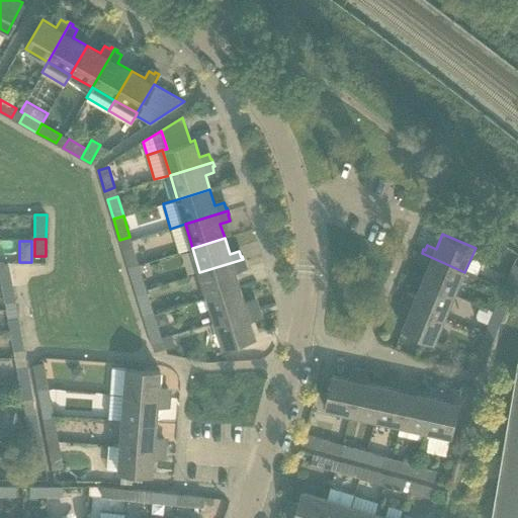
[(122,248),(128,267),(139,264),(133,245),(122,248)]
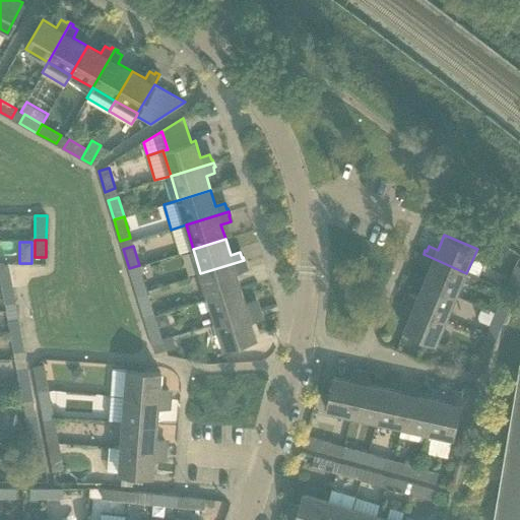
[(431,267),(424,282),(456,297),(466,273),(424,254),(421,257),(424,258),(421,263),(431,267)]
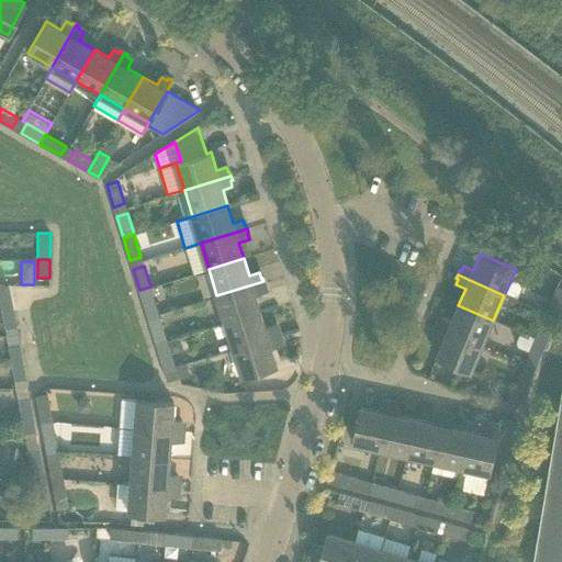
[(216,295),(225,323),(260,312),(255,295),(266,292),(263,287),(265,285),(263,281),(216,295)]
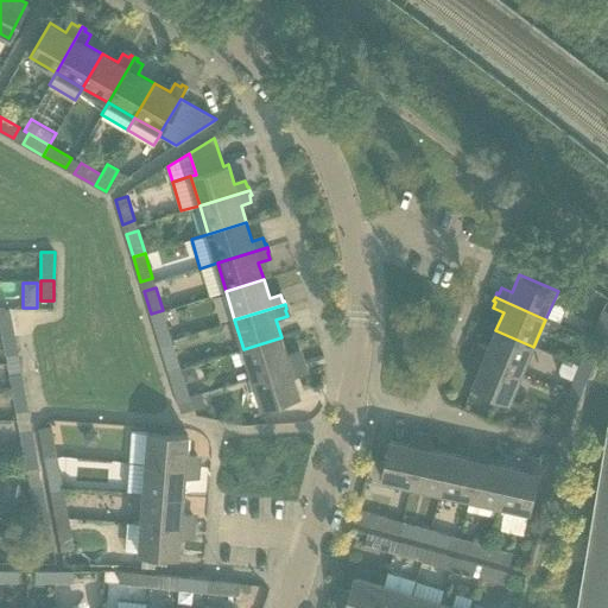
[(8,309),(0,308),(0,317),(10,316),(8,309)]
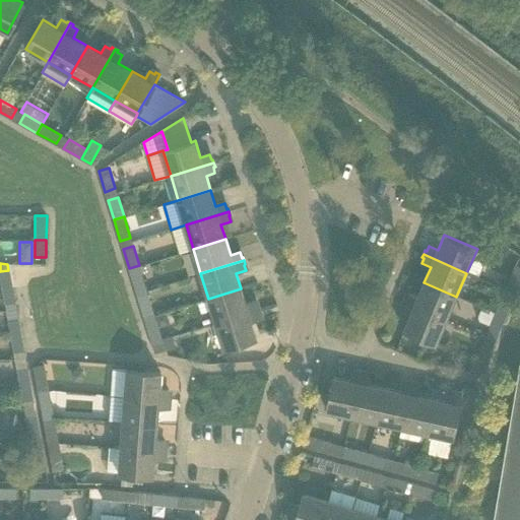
[(139,265),(129,268),(135,289),(145,286),(139,265)]
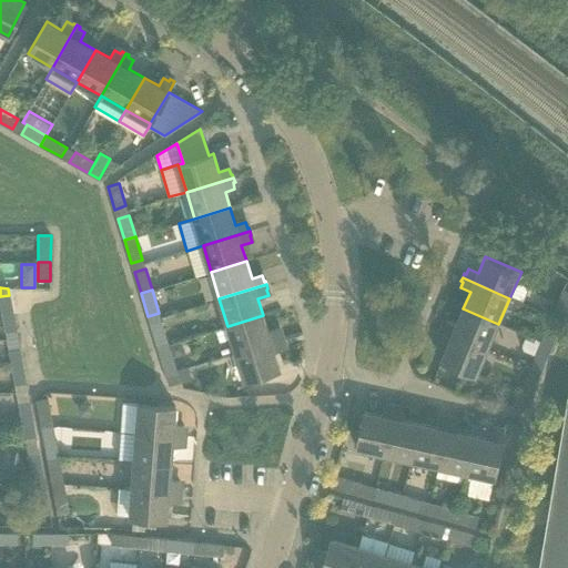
[(567,292),(563,290),(554,311),(564,315),(567,305),(567,292)]
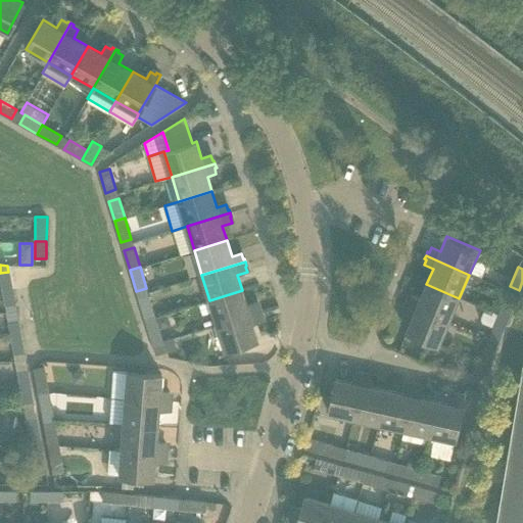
[(0,273),(0,287),(0,289),(11,287),(8,272),(0,273)]
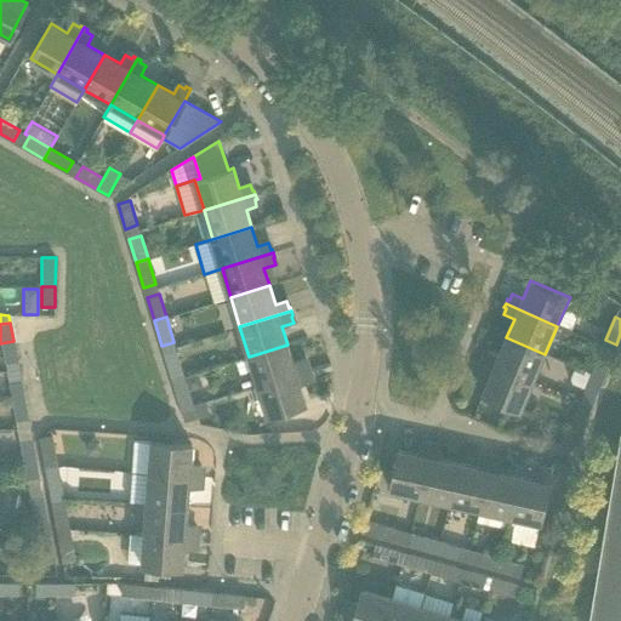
[(483,355),(482,360),(533,382),(545,354),(506,337),(499,355),(488,351),(485,357),(483,355)]
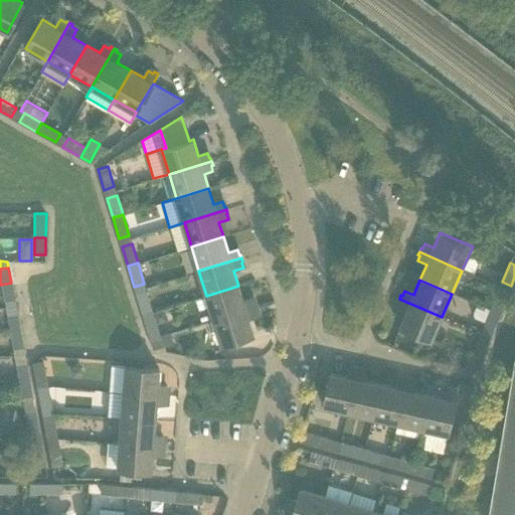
[(11,283),(0,285),(3,302),(14,300),(11,283)]
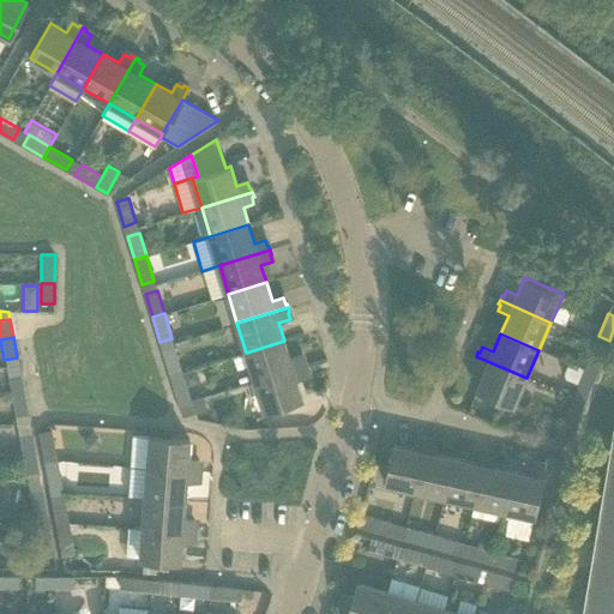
[(246,353),(254,381),(306,366),(305,361),(304,362),(301,356),(290,360),(284,341),(246,353)]
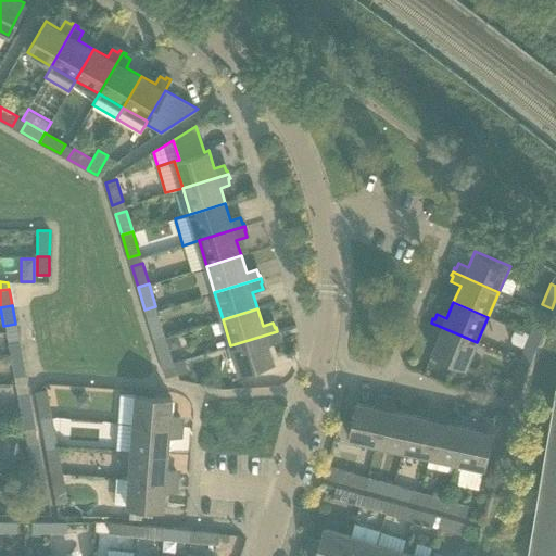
[(538,313),(529,335),(540,339),(548,317),(538,313)]
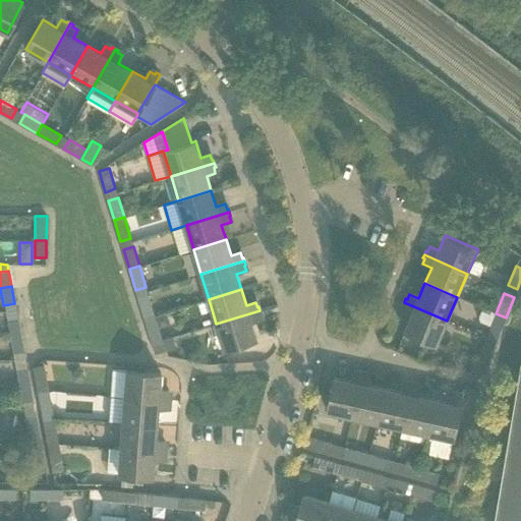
[(138,298),(145,319),(155,315),(149,295),(138,298)]
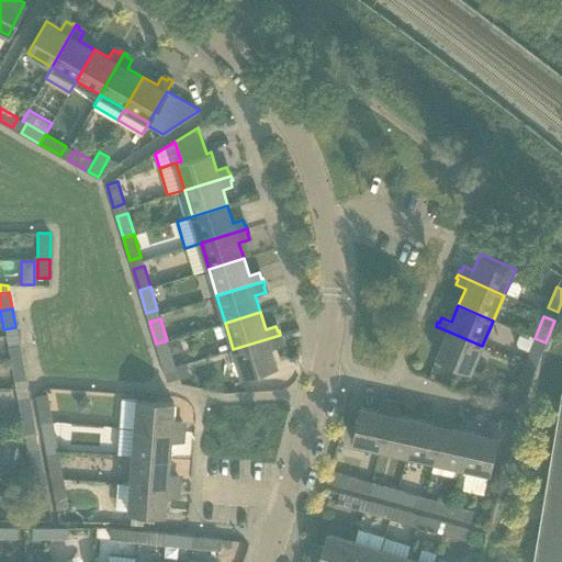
[(482,346),(436,326),(435,329),(436,329),(434,336),(444,340),(436,357),(471,372),(482,346)]
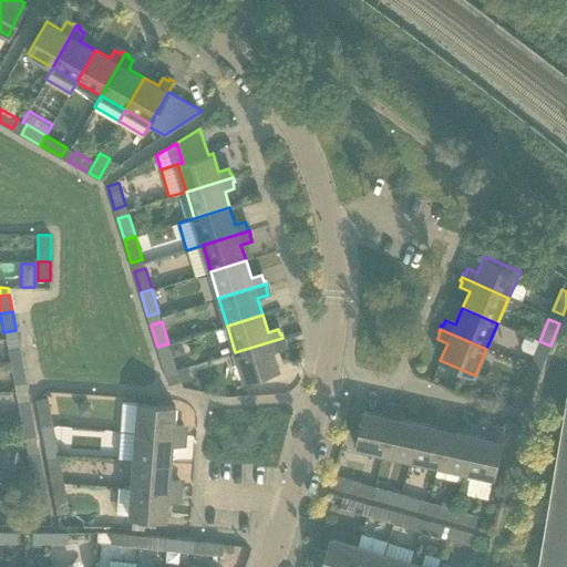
[(282,338),(235,352),(244,379),(279,369),(274,351),(284,349),(282,342),(284,341),(282,338)]
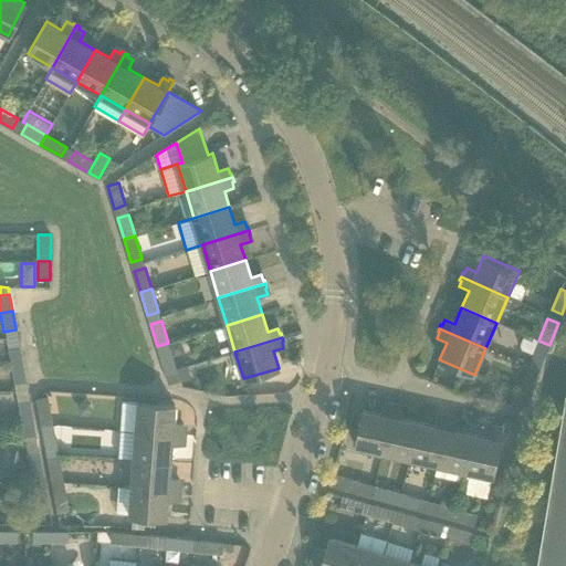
[(538,341),(530,360),(541,365),(549,345),(538,341)]
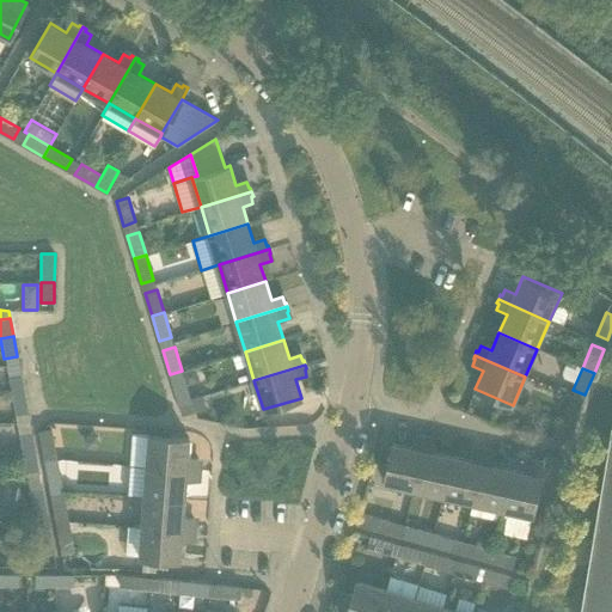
[(182,371),(170,374),(177,398),(189,395),(182,371)]
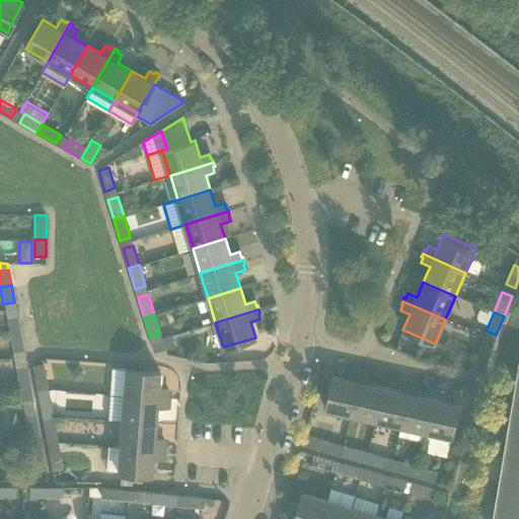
[(6,319),(9,336),(20,334),(17,317),(6,319)]
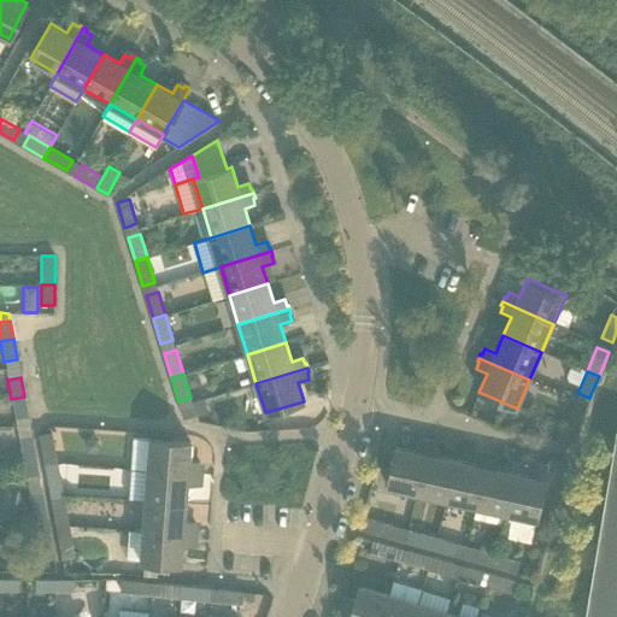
[(24,397),(11,399),(16,419),(28,417),(24,397)]
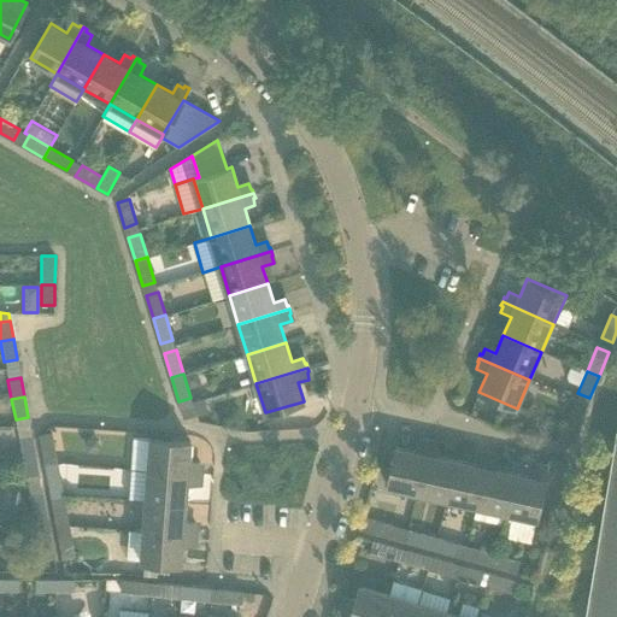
[(203,400),(180,407),(183,418),(206,411),(203,400)]
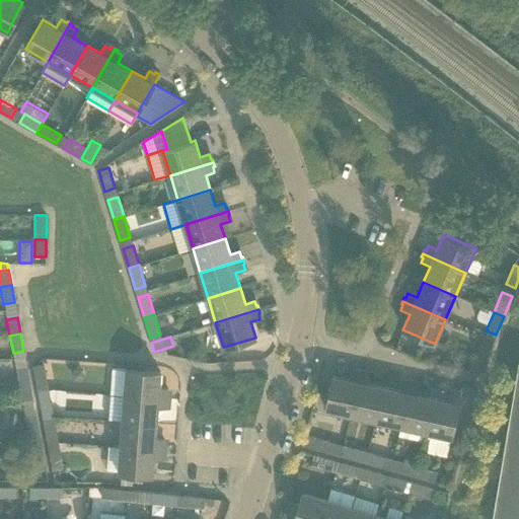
[(492,518),(518,518),(518,359),(492,518)]
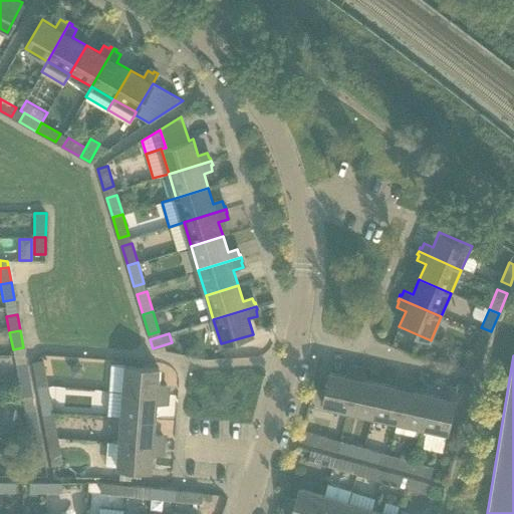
[(43,360),(32,362),(36,383),(47,381),(43,360)]
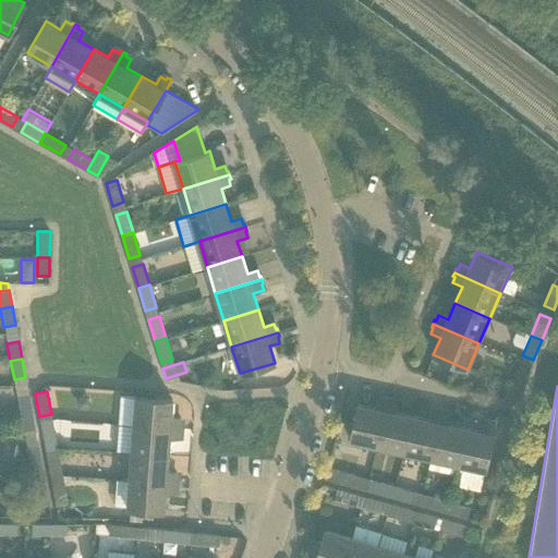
[(16,396),(20,413),(32,411),(28,393),(16,396)]
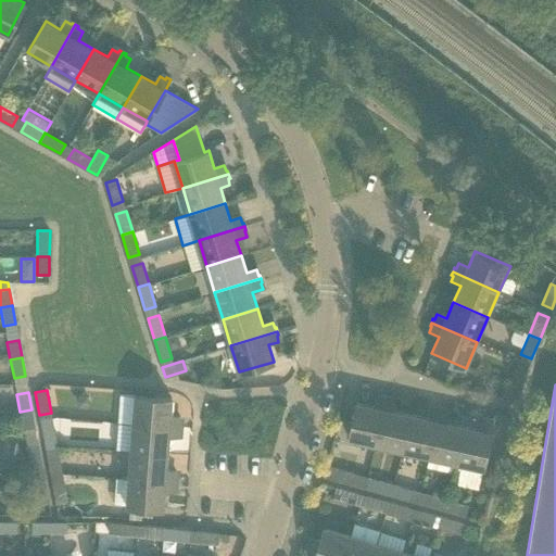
[(136,395),(134,424),(182,427),(182,424),(180,424),(180,417),(171,416),(172,399),(136,395)]
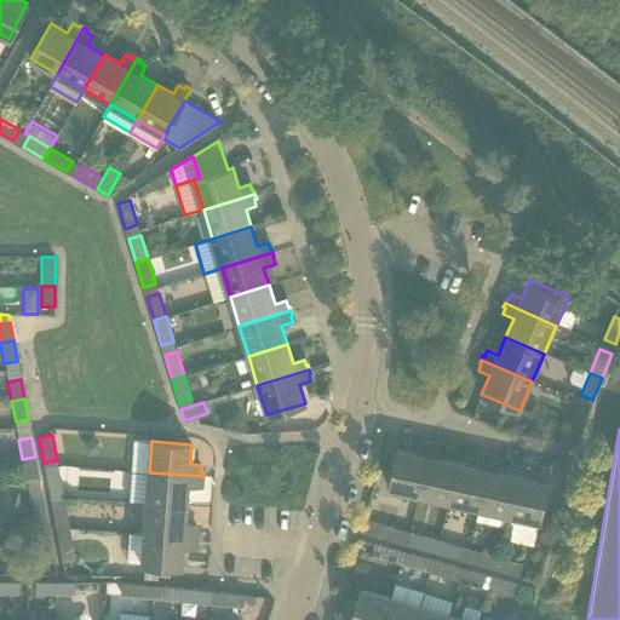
[(389,489),(419,495),(430,442),(425,441),(424,443),(417,442),(414,453),(397,449),(389,489)]
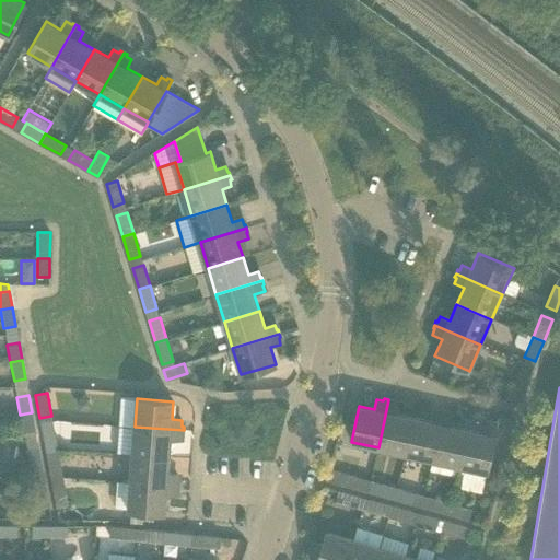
[(378,447),(405,453),(412,418),(395,413),(397,404),(391,403),(392,400),(388,399),(378,447)]
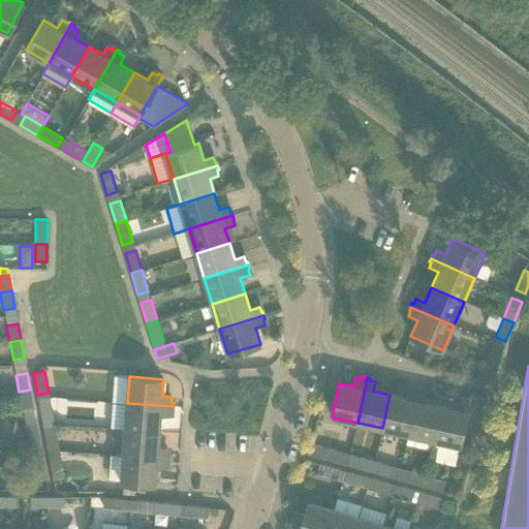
[(382,428),(407,433),(416,389),(413,387),(413,390),(407,389),(405,398),(390,395),(382,428)]
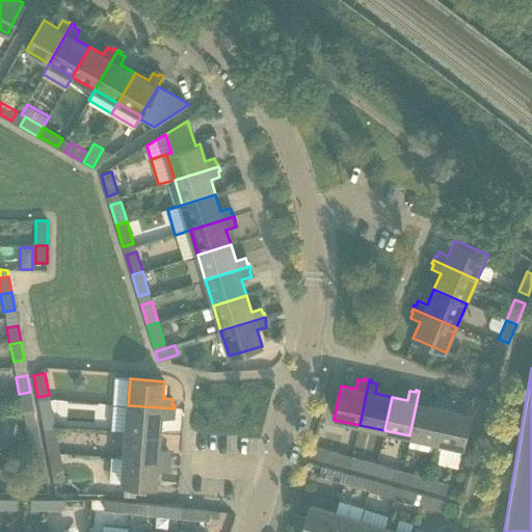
[(409,435),(435,441),(442,407),(426,404),(428,395),(423,394),(423,392),(419,391),(409,435)]
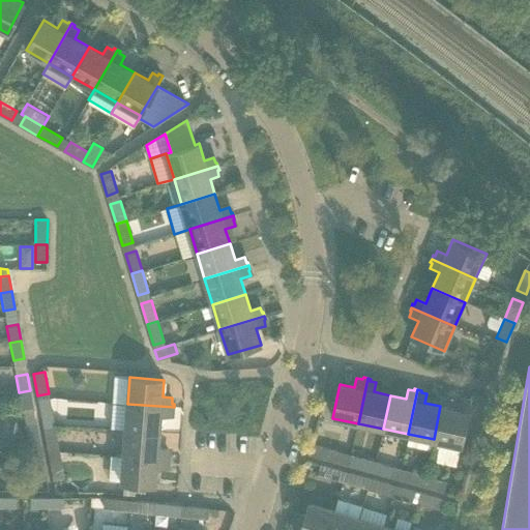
[(30,390),(19,392),(23,410),(33,408),(30,390)]
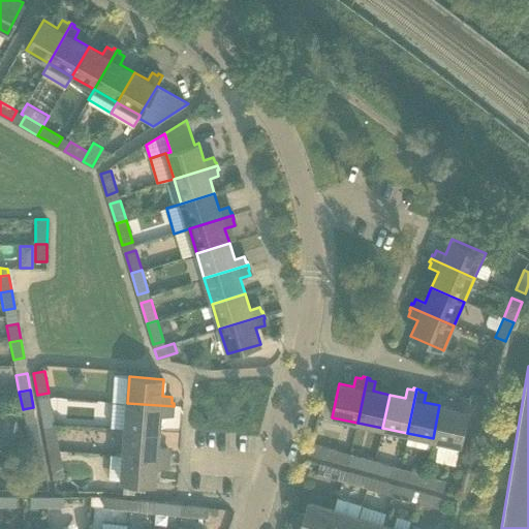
[(435,439),(430,461),(454,466),(459,443),(468,400),(463,399),(463,401),(457,399),(455,408),(439,405),(433,438),(435,439)]
